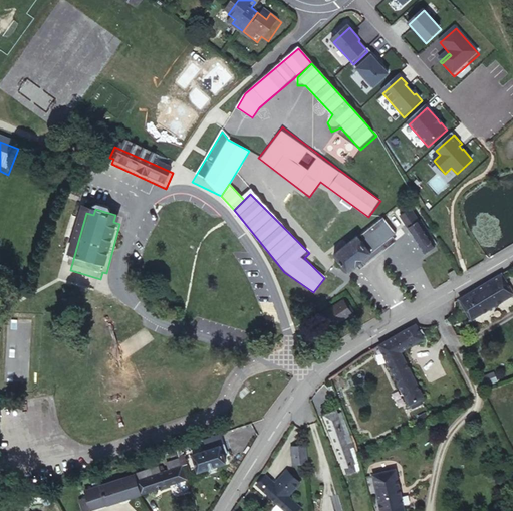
[(440,247),(414,211),(402,220),(427,256),(440,247)]
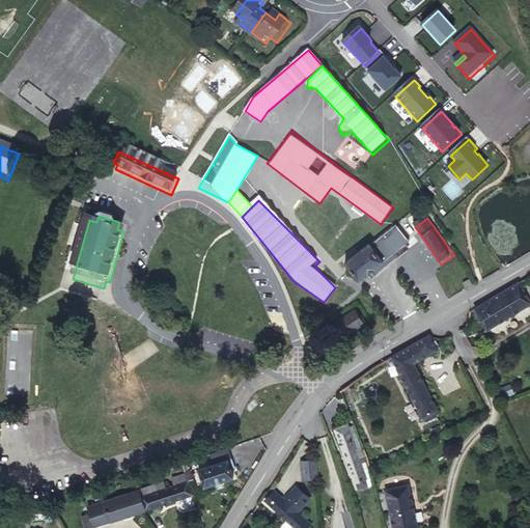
[(345,265),(360,282),(369,275),(373,280),(388,269),(384,264),(410,243),(396,226),(345,265)]
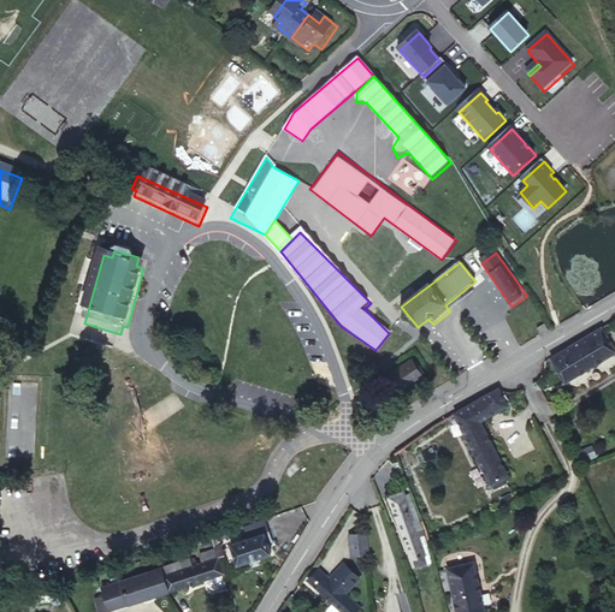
[(530,286),(542,277),(533,265),(521,274),(530,286)]
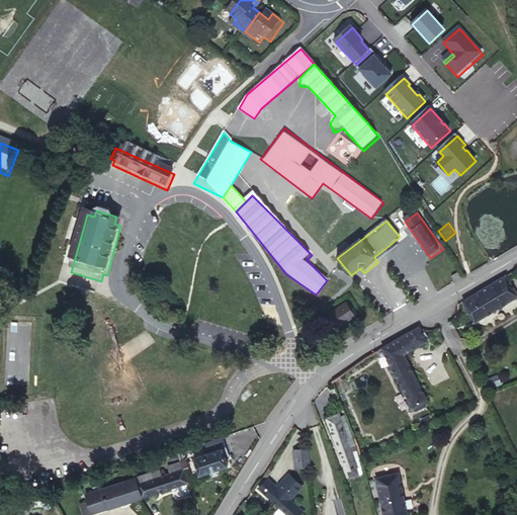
[(505,281),(467,301),(477,318),(513,299),(505,281)]
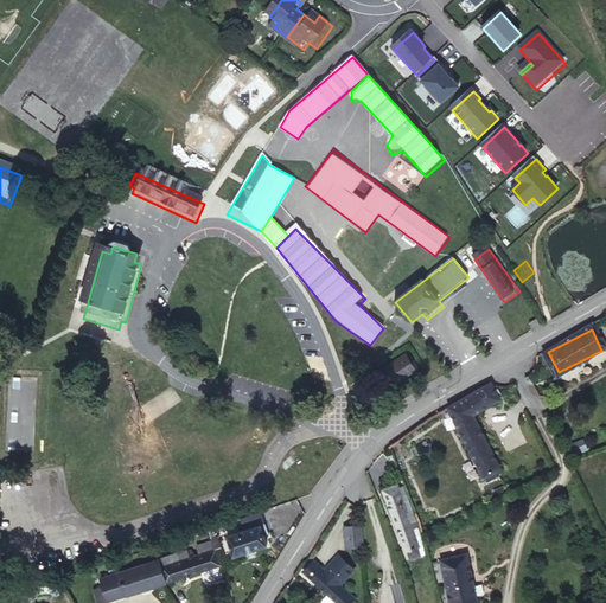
[(408,355),(389,365),(397,382),(416,371),(408,355)]
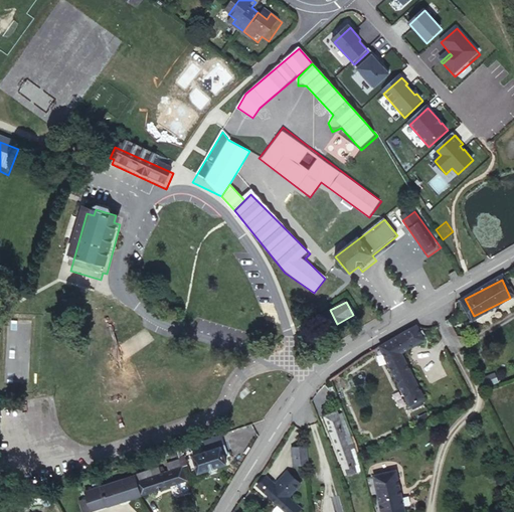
[(366,309),(363,314),(366,318),(372,314),(366,309)]
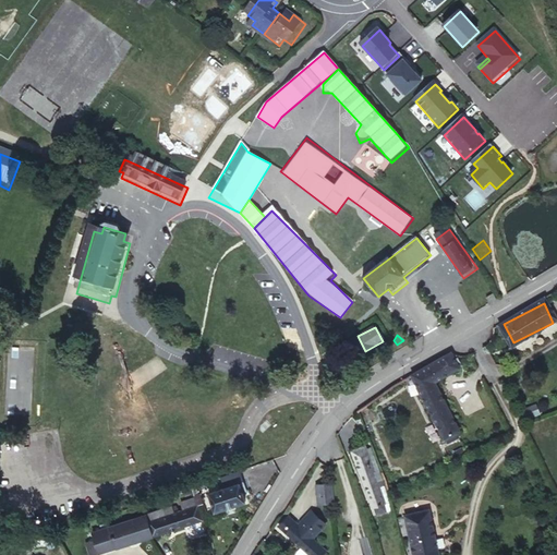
[(448,352),(406,374),(444,447),(461,438),(433,383),(457,370),(448,352)]
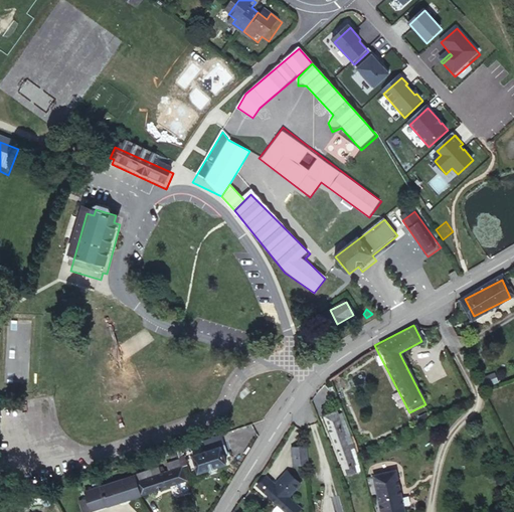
[(338,447),(349,444),(342,421),(347,420),(345,411),(328,416),(338,447)]
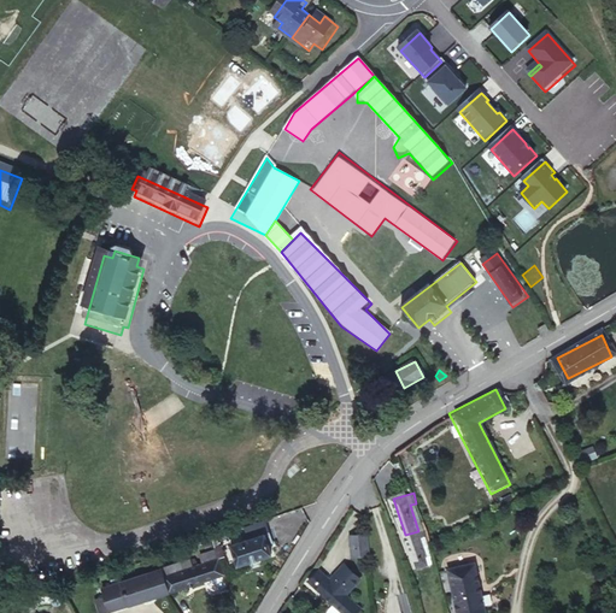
[(428,566),(418,531),(405,535),(415,569),(428,566)]
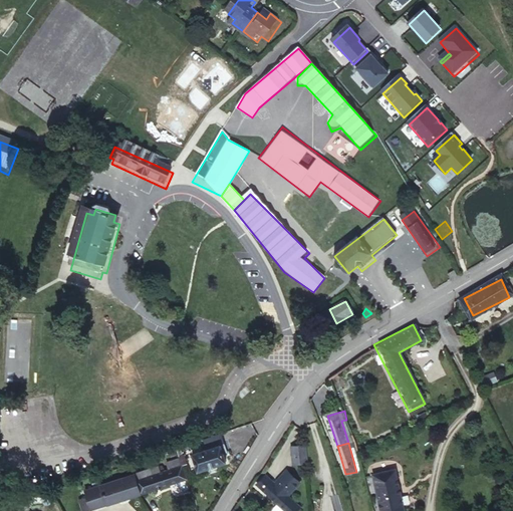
[(308,462),(307,444),(293,444),(294,463),(308,462)]
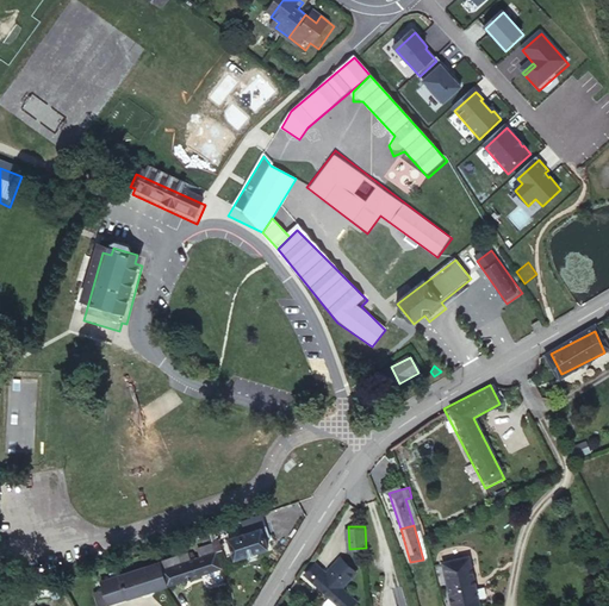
[(246,561),(279,551),(273,532),(255,538),(254,531),(238,535),(246,561)]
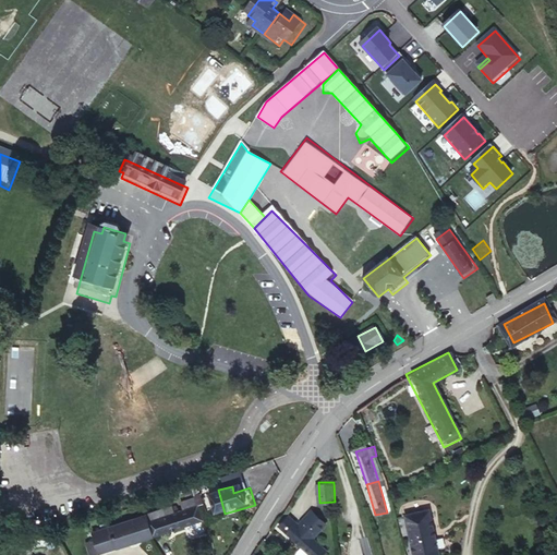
[(213,519),(206,498),(192,503),(195,510),(169,518),(167,510),(156,514),(162,534),(213,519)]
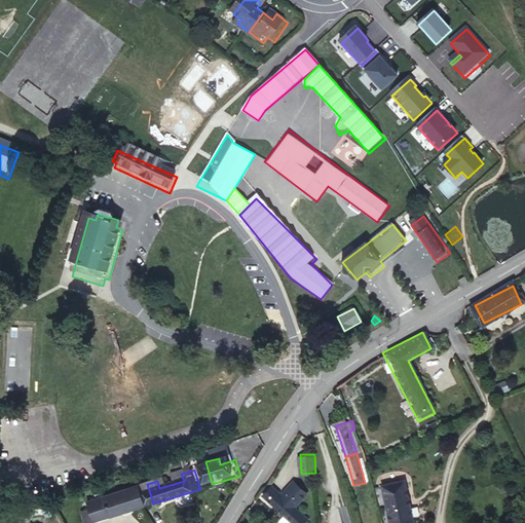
[(334,479),(333,471),(320,474),(322,482),(334,479)]
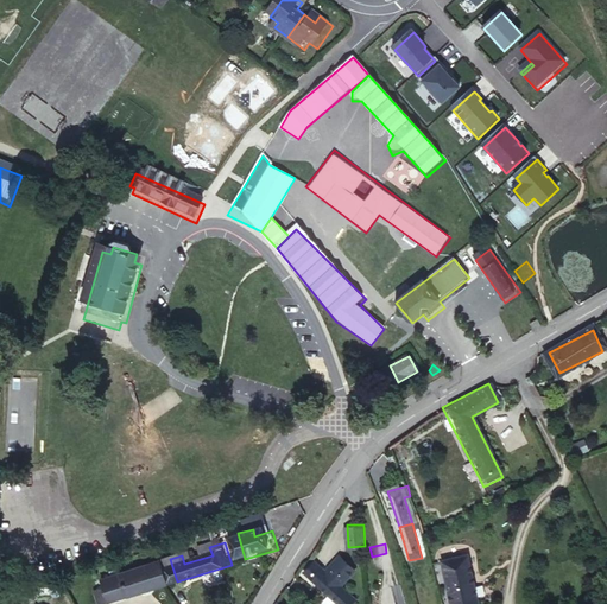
[(436,559),(447,603),(476,603),(463,553),(436,559)]
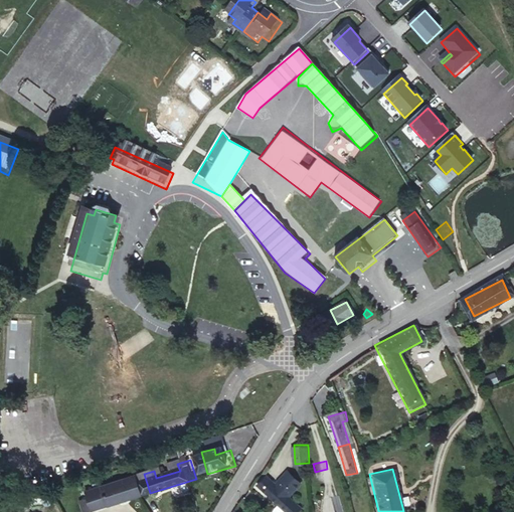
[(301,482),(289,470),(283,477),(295,488),(301,482)]
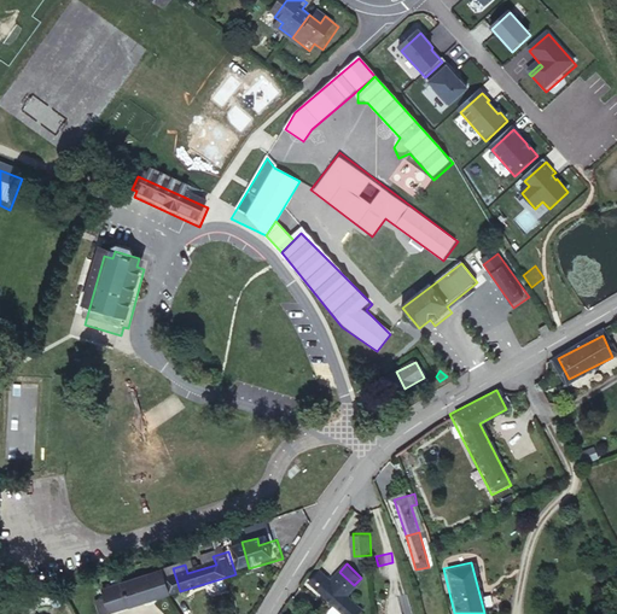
[(110,613),(180,591),(173,568),(95,591),(102,613),(110,613)]
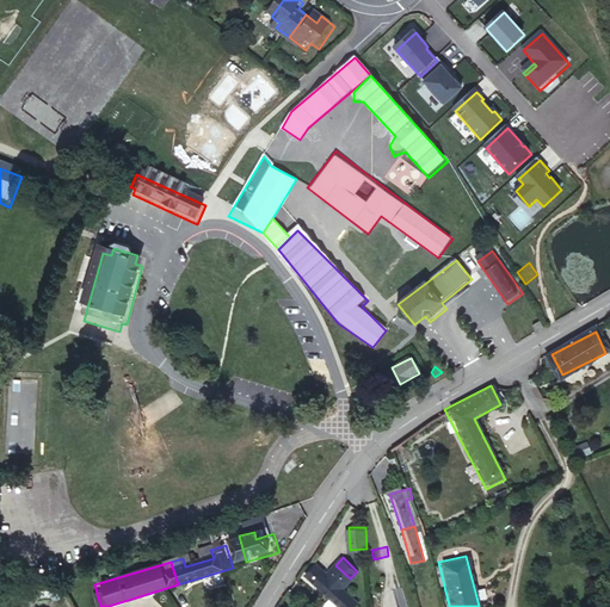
[(325,575),(314,564),(303,575),(333,606),(355,606),(339,589),(350,578),(336,565),(325,575)]
